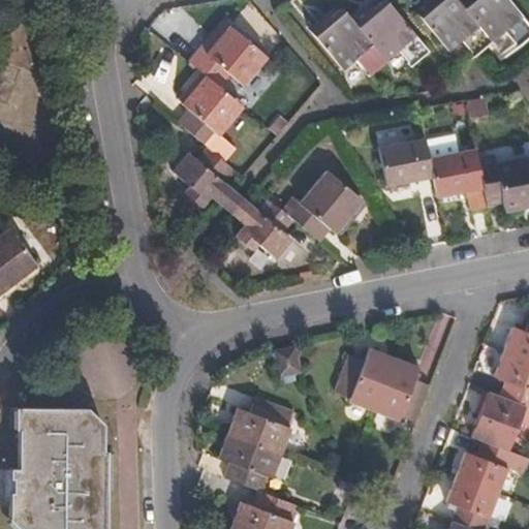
[(492,42),(459,2),(456,0),(436,0),(431,5),(428,2),(416,13),(450,51),(462,42),(475,57),(492,42)]
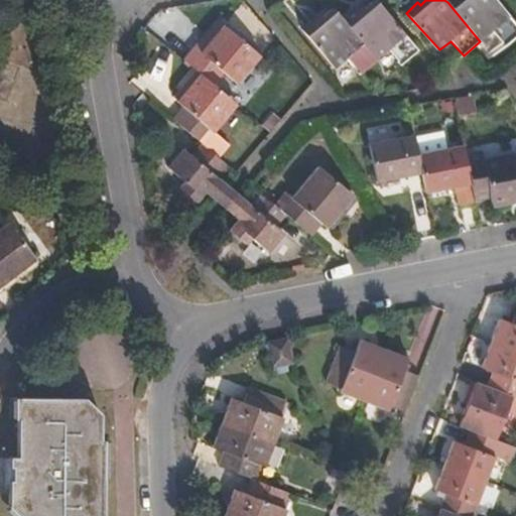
[(515,36),(515,26),(493,0),(449,0),(447,2),(480,41),(492,31),(505,47),(515,36)]
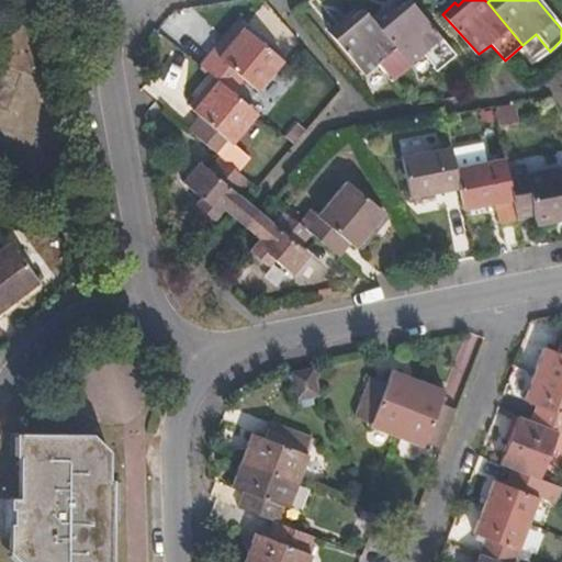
[(454,55),(409,1),(392,17),(388,12),(375,23),(409,64),(422,54),(437,70),(454,55)]
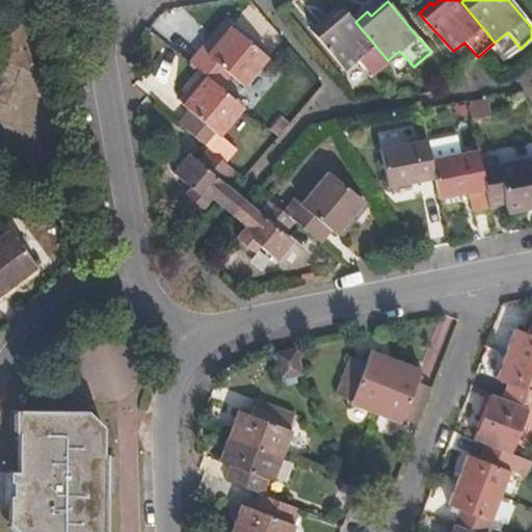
[(388,60),(355,22),(344,9),(328,24),(324,20),(311,32),(345,72),(357,60),(370,75),(388,60)]
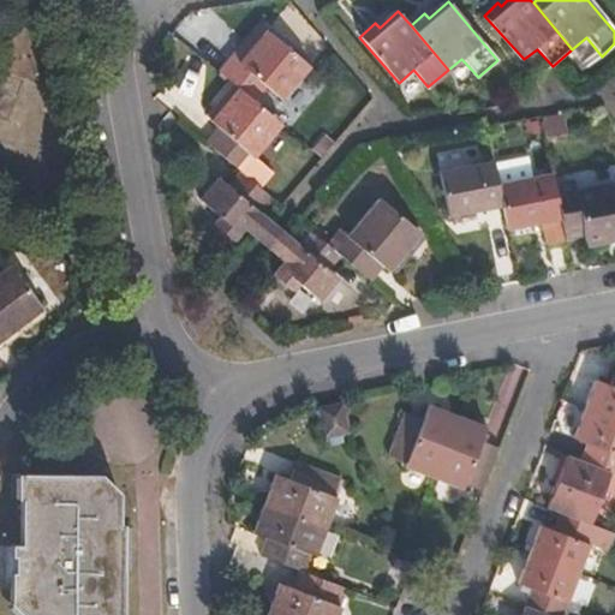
[(281,100),(310,67),(268,33),(239,65),(231,58),(219,72),(240,90),(255,102),(267,88),(281,100)]
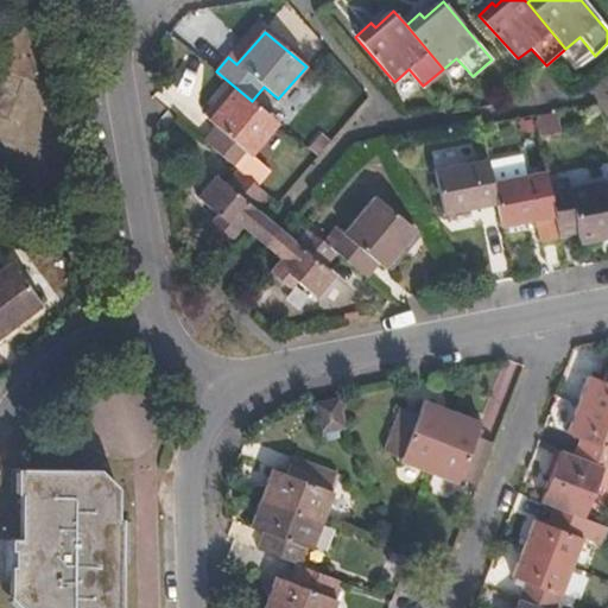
[(251,159),(279,125),(252,101),(238,89),(210,122),(219,130),(206,145),(239,173),(258,188),(268,175),(251,159)]
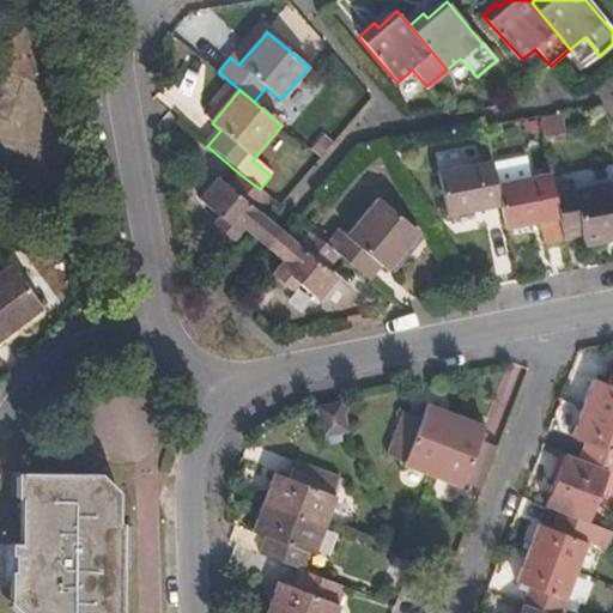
[(533,178),(528,159),(493,167),(498,186),(502,208),(507,232),(542,225),(546,246),(564,242),(554,187),(552,175),(533,178)]
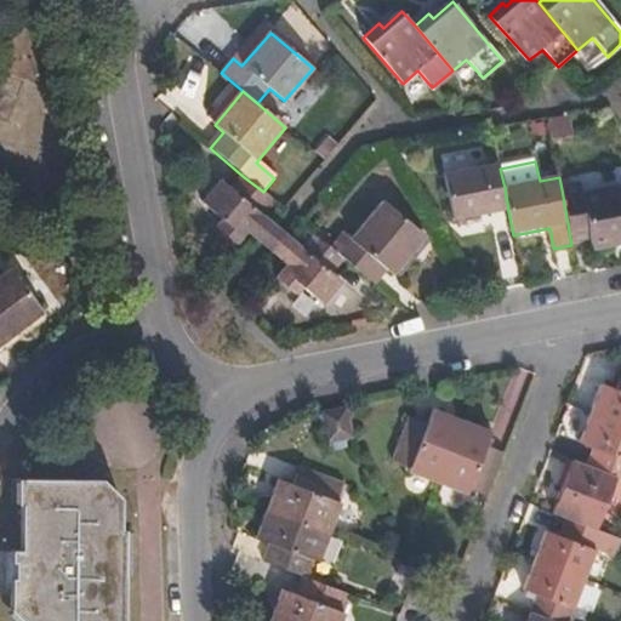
[(508,211),(505,188),(500,169),(500,164),(445,175),(454,221),(508,211)]
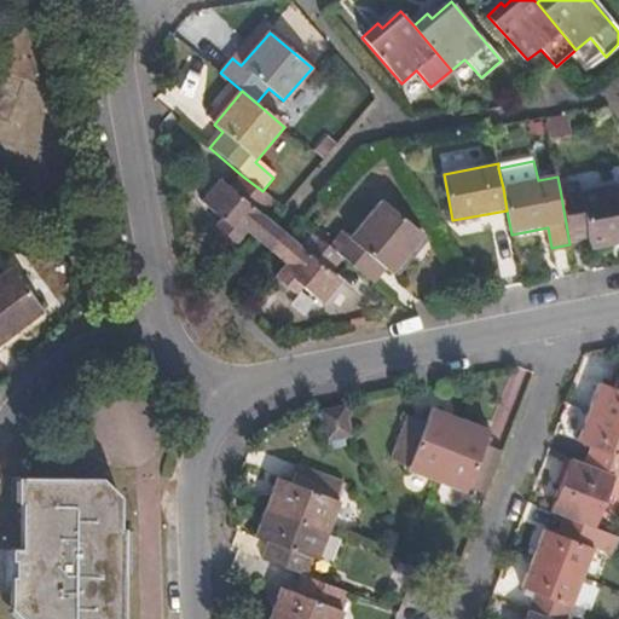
[(259,214),(272,200),(262,191),(243,177),(232,190),(220,181),(202,203),(223,220),(217,227),(235,243),(246,232),(256,241),(271,223),(259,214)]
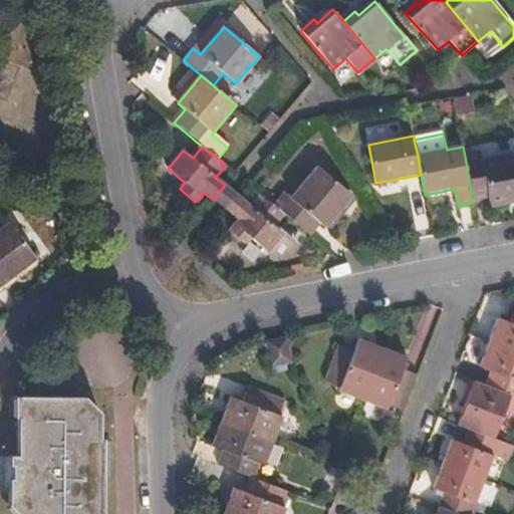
[(513,201),(513,156),(483,162),(482,154),(465,157),(473,203),(490,200),(492,205),(513,201)]
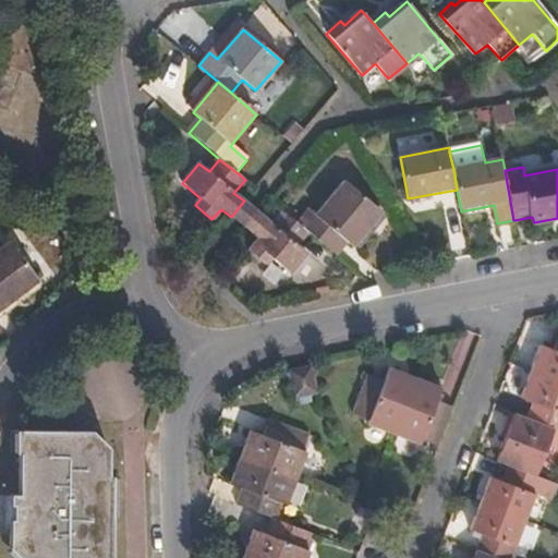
[(353,246),(381,214),(346,183),(317,216),(308,210),(298,225),(308,233),(337,257),(348,244),(353,246)]
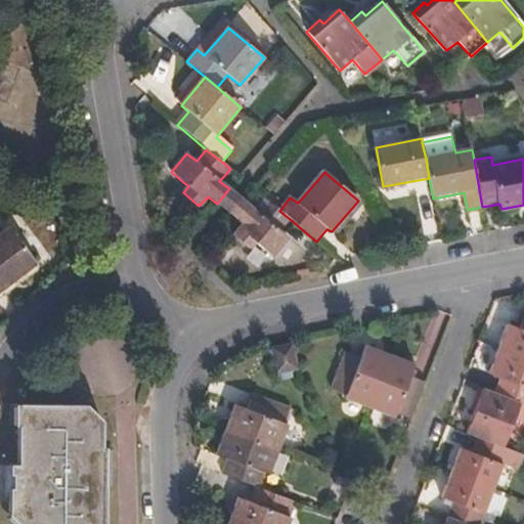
[(217,204),(225,209),(232,216),(245,202),(236,195),(229,188),(217,204)]
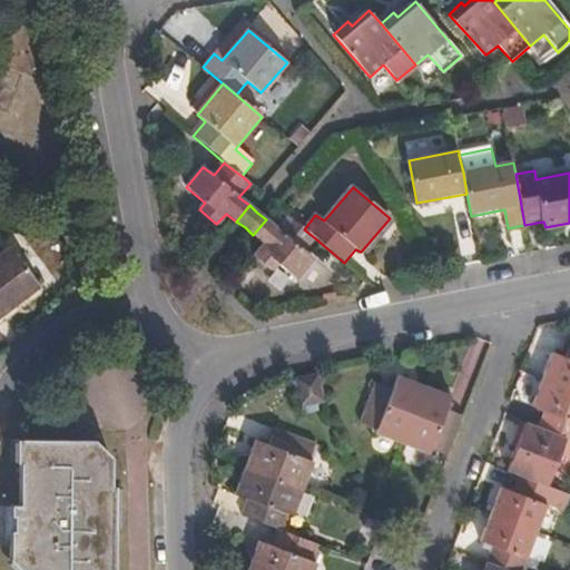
[(315,238),(304,229),(288,216),(277,229),(266,219),(253,235),(264,244),(253,257),(271,272),(277,265),(296,279),(312,262),(303,253),(315,238)]
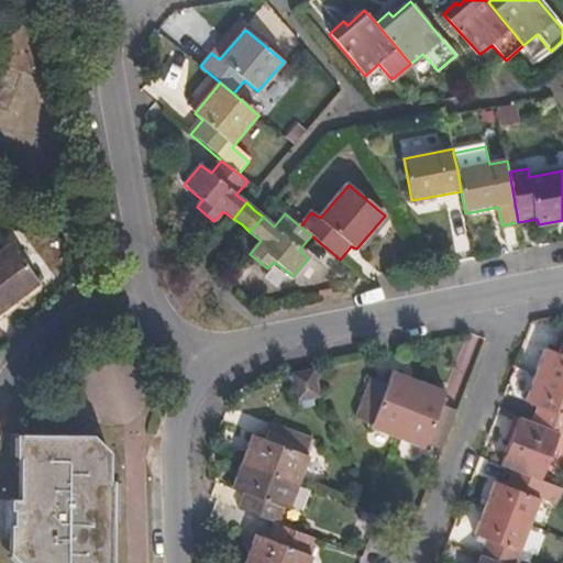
[(0,311),(37,286),(9,245),(0,252),(0,311)]
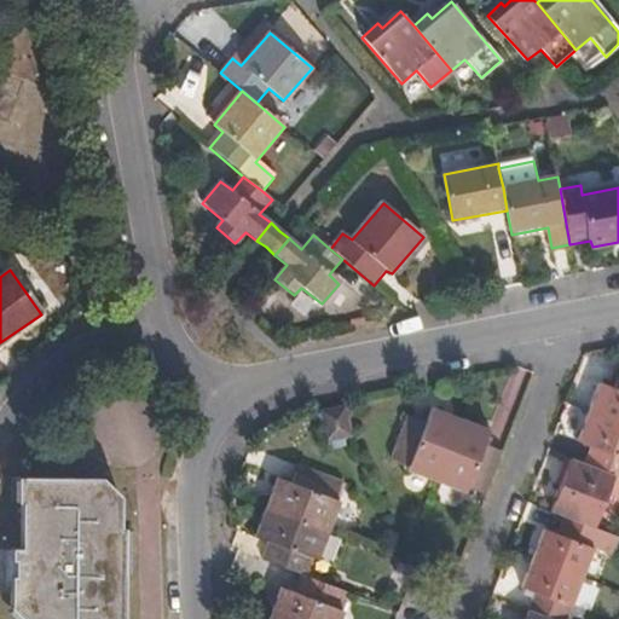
[(618,371),(613,386),(600,381),(588,410),(618,422),(618,371)]
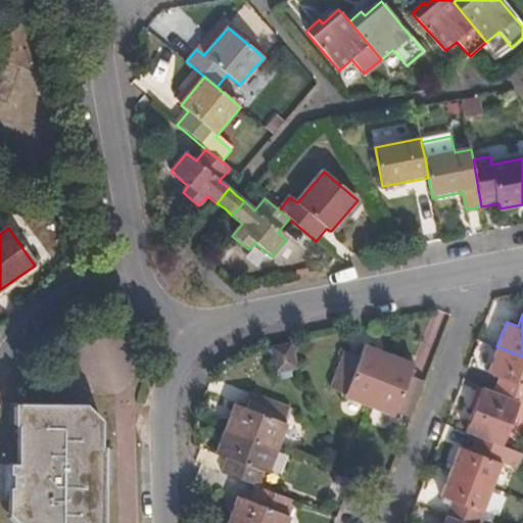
[(295,368),(289,342),(270,346),(275,373),(295,368)]
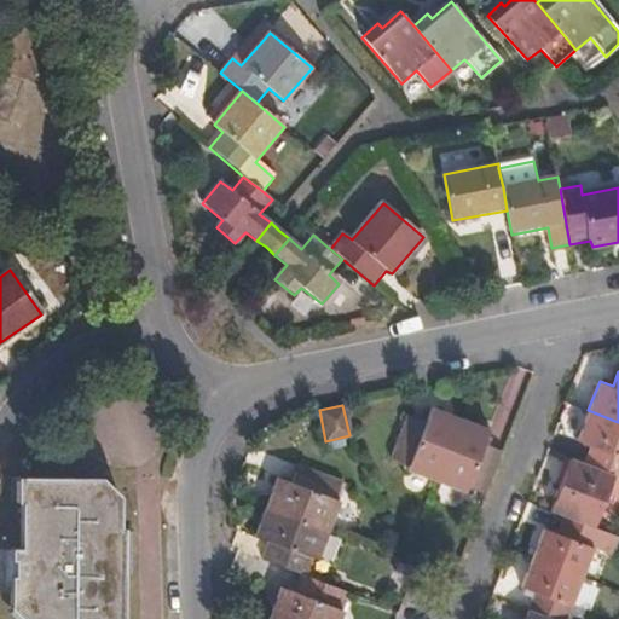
[(435,480),(460,417),(429,405),(424,421),(406,414),(389,456),(409,463),(408,468),(435,480)]
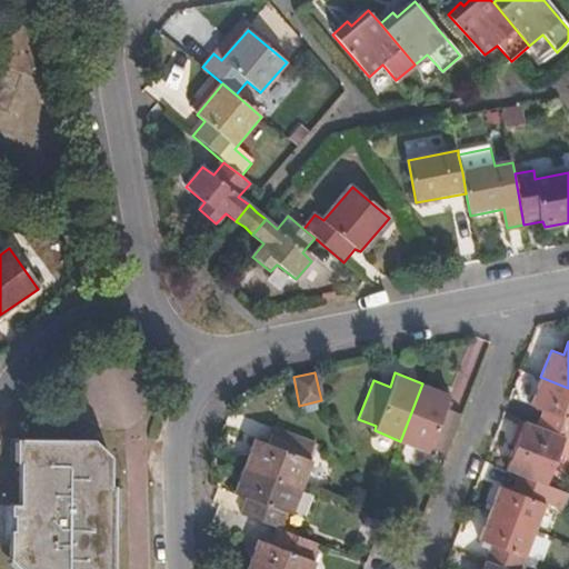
[(568,388),(540,377),(529,402),(542,408),(536,426),(562,437),(568,438),(568,388)]
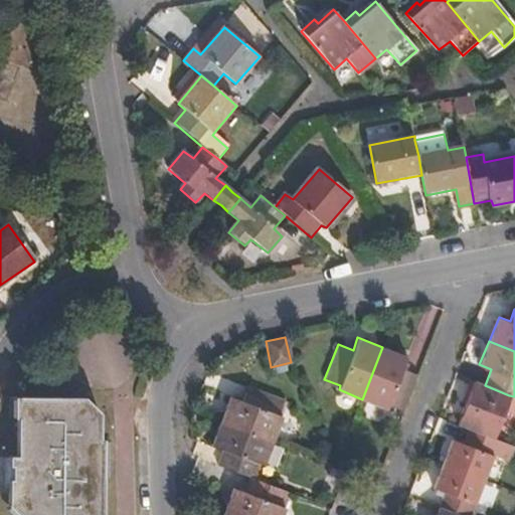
[(403,408),(416,375),(402,369),(406,356),(382,347),(362,399),(386,407),(388,403),(403,408)]
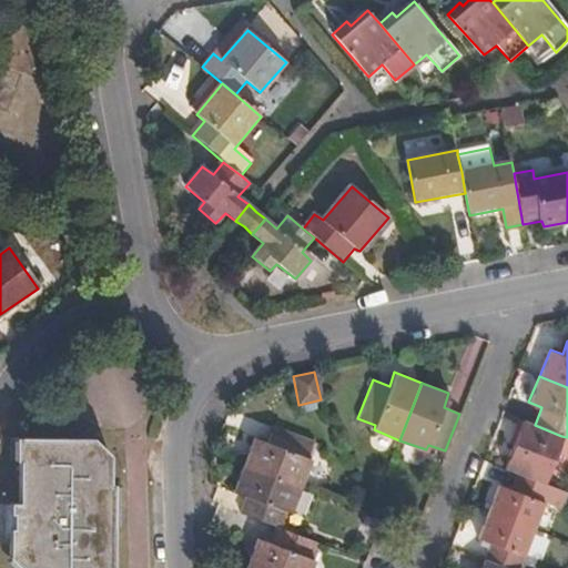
[(543,482),(561,436),(535,425),(521,421),(504,466),(517,473),(543,482)]
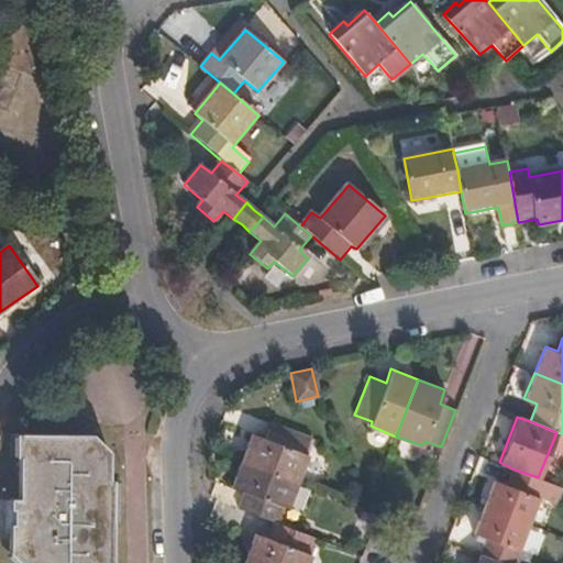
[(302,452),(308,435),(268,421),(263,438),(251,433),(240,461),(295,481),(306,452),(302,452)]
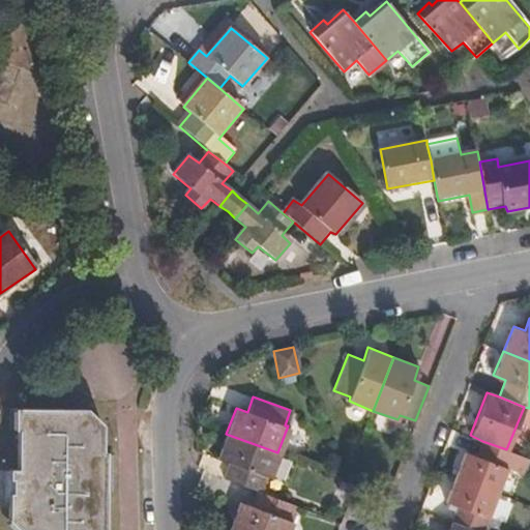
[(107,494),(106,454),(97,453),(97,425),(83,413),(7,411),(7,432),(13,433),(13,471),(6,472),(6,517),(3,521),(10,529),(100,529),(100,494),(107,494)]
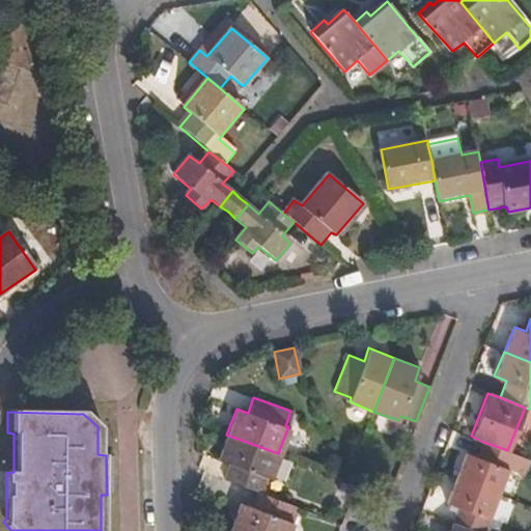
[(269,478),(278,453),(226,435),(217,457),(229,462),(222,479),(257,493),(259,494),(267,477),(269,478)]
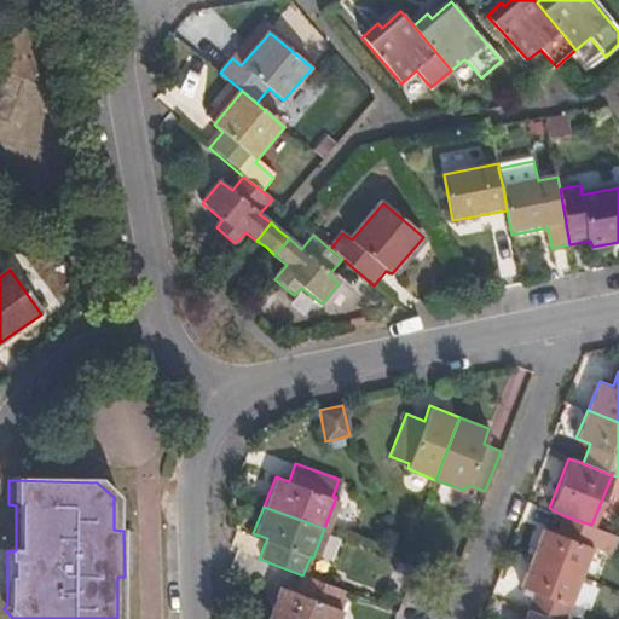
[(579,576),(599,527),(591,525),(563,515),(556,532),(542,527),(531,557),(579,576)]
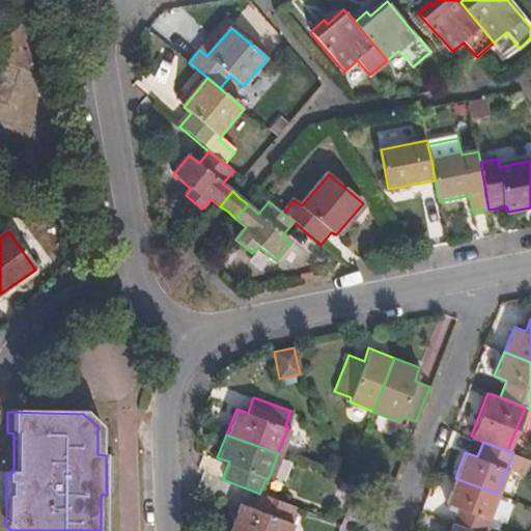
[(472,530),(482,530),(497,494),(455,478),(445,502),(456,507),(451,523),(472,530)]
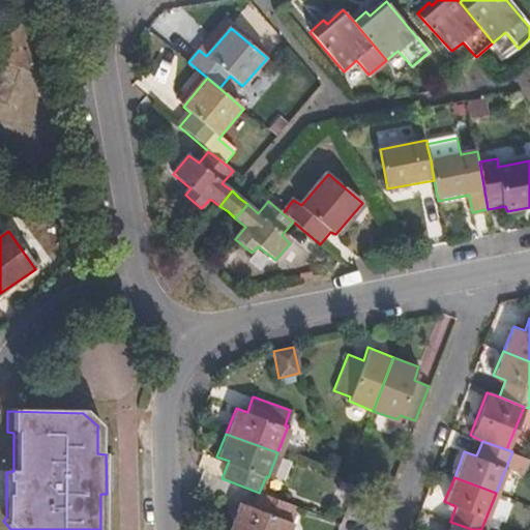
[(287,522),(293,505),(259,493),(257,492),(252,506),(238,502),(229,527),(237,529),(289,529),(292,523),(287,522)]
